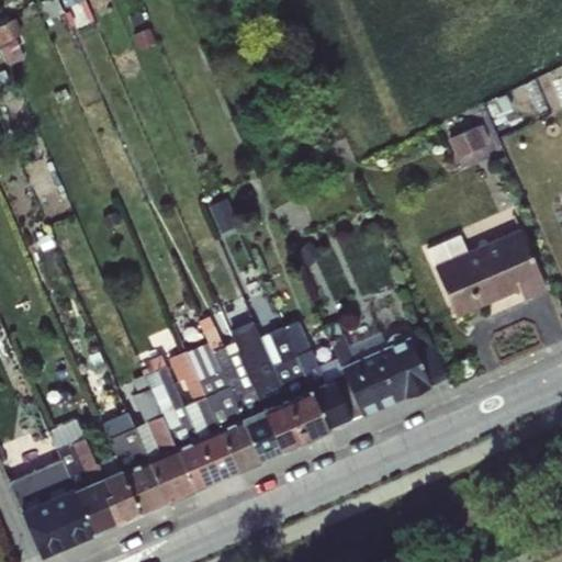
[(15,18),(0,24),(0,38),(2,44),(15,37),(23,33),(15,18)]
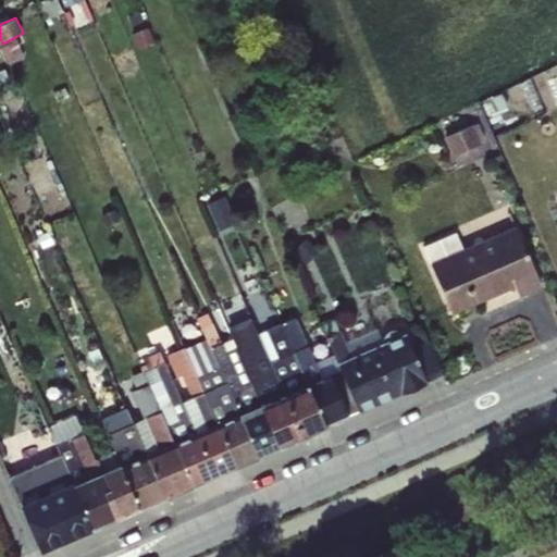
[(150,27),(133,34),(138,49),(155,42),(150,27)]
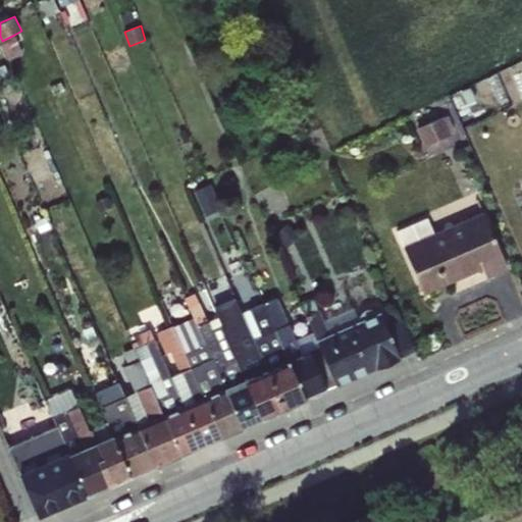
[(14,35),(2,41),(9,57),(21,51),(14,35)]
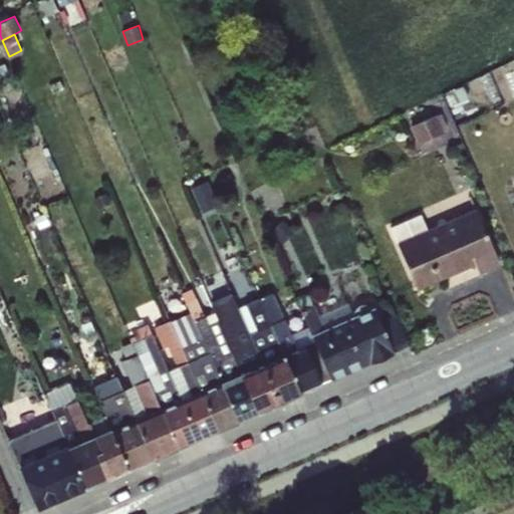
[(436,114),(411,126),(418,144),(444,132),(436,114)]
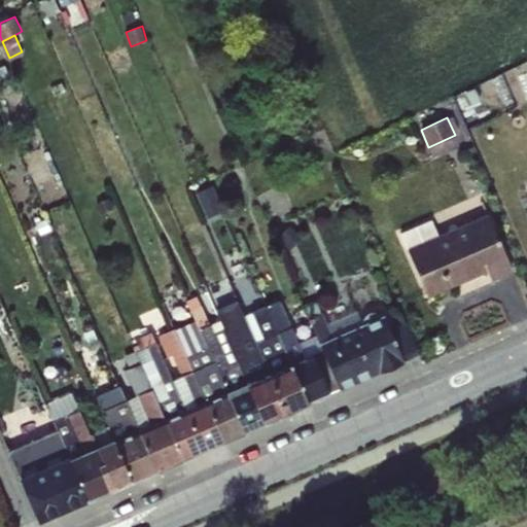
[(235,171),(224,177),(235,192),(245,185),(235,171)]
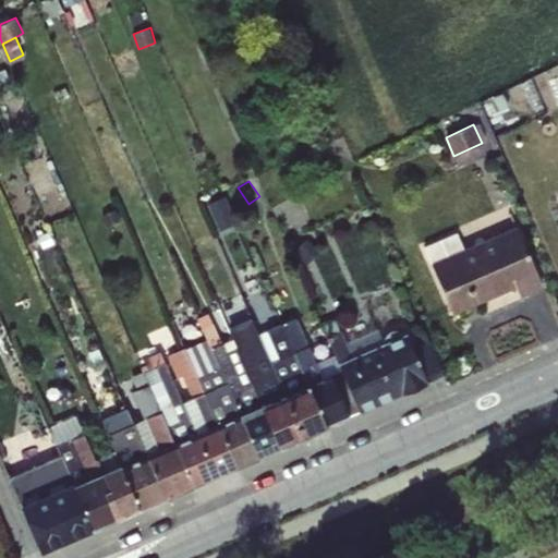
[(462,249),(431,263),(452,313),(517,286),(521,295),(542,286),(516,226),(462,249)]
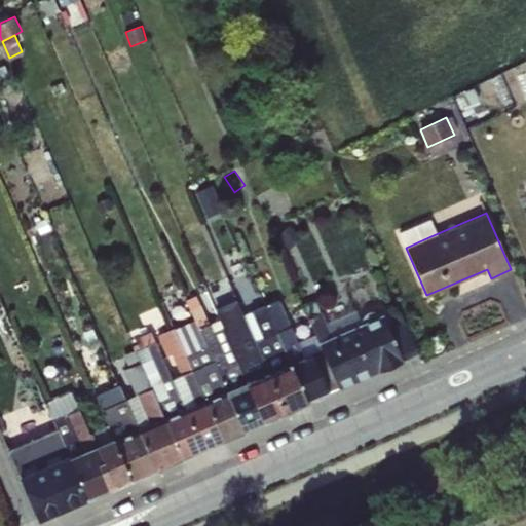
[(47,219),(38,223),(42,234),(51,230),(47,219)]
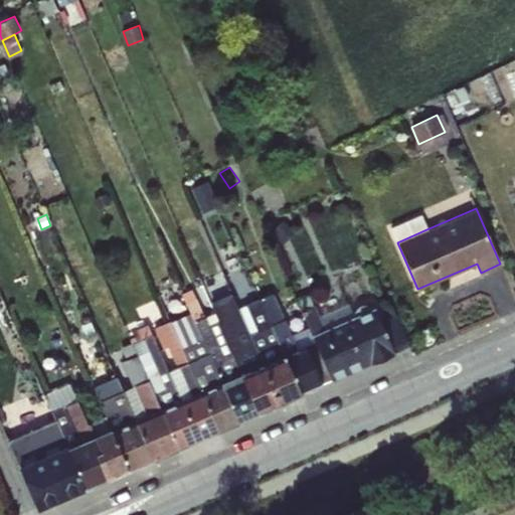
[(391,227),(397,242),(426,229),(420,215),(391,227)]
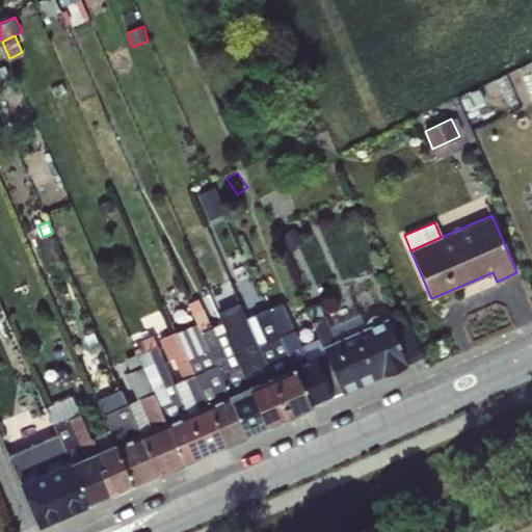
[(221,324),(227,336),(242,327),(253,349),(258,346),(265,343),(255,316),(245,317),(239,301),(219,311),(221,324)]
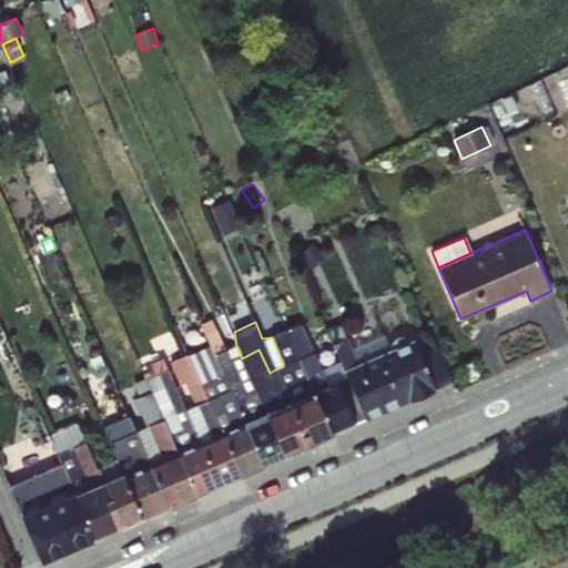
[(336,383),(354,421),(365,416),(344,369),(340,361),(321,369),(301,324),(287,330),(313,393),(314,393),(336,383)]
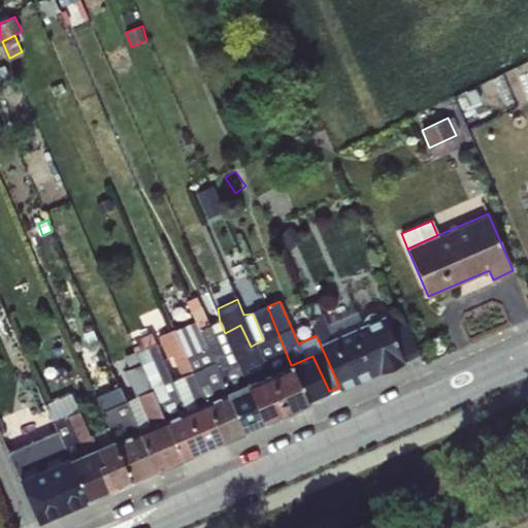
[(308,319),(321,314),(317,303),(305,308),(308,319)]
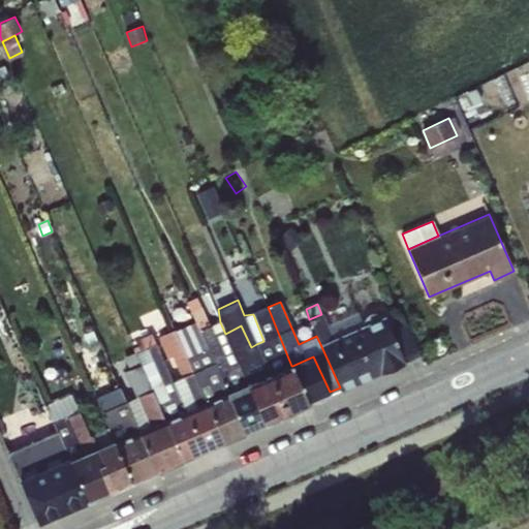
[(291,366),(268,307),(253,314),(263,341),(256,344),(270,376),(274,375),(291,366)]
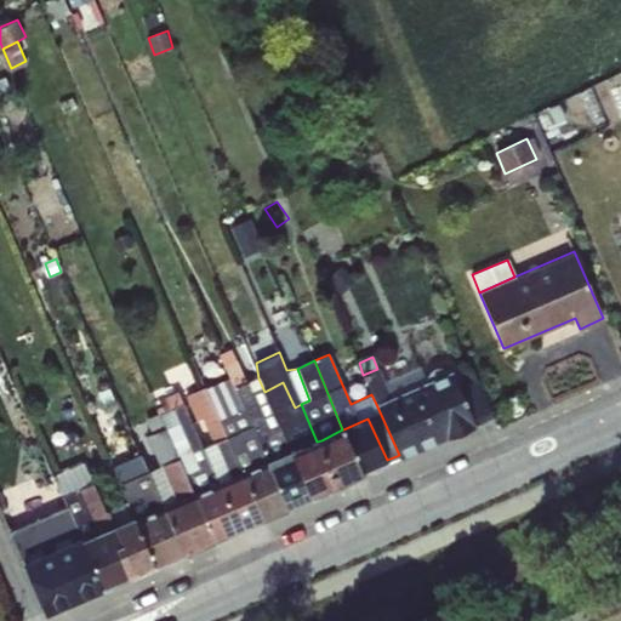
[(426,380),(426,377),(421,365),(383,382),(391,398),(426,382),(426,380)]
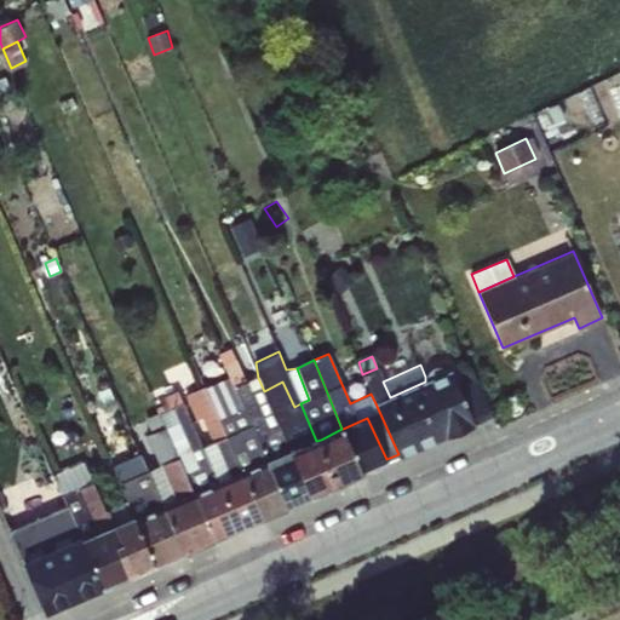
[(227,369),(229,378),(267,460),(288,451),(264,391),(258,378),(245,384),(236,366),(227,369)]
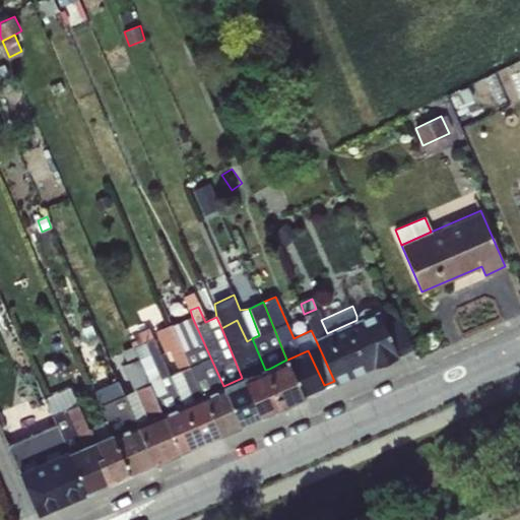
[(356,320),(377,312),(376,311),(375,310),(373,309),(372,309),(370,308),(369,308),(367,308),(365,308),(364,308),(363,309),(361,310),(359,312),(358,313),(358,314),(356,316),(356,318),(356,320)]
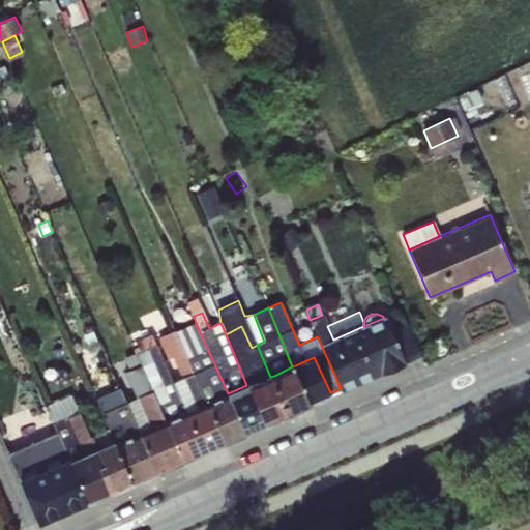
[(333,340),(327,326),(322,315),(310,320),(317,336),(321,345),(333,340)]
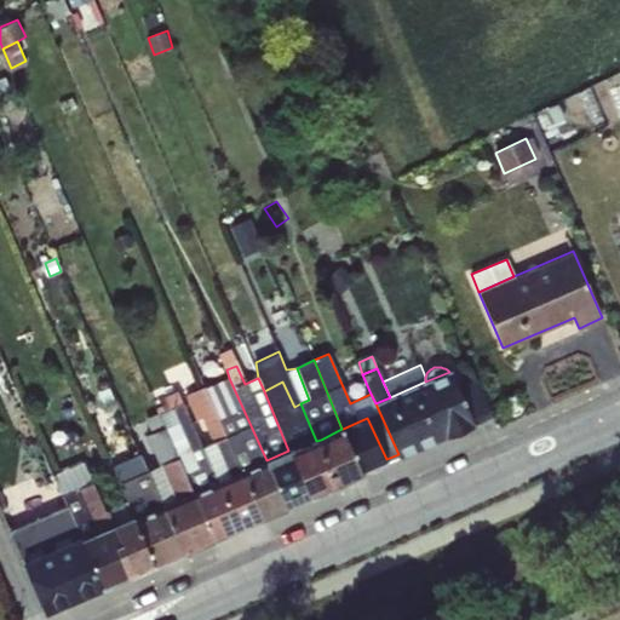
[(375,403),(399,454),(400,457),(472,424),(457,389),(449,372),(425,382),(390,397),(375,403)]
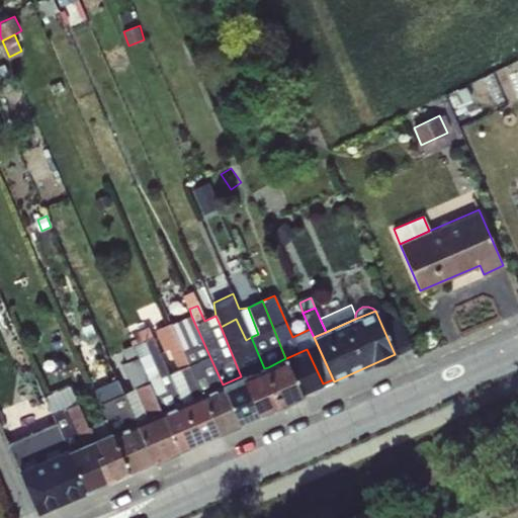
[(172,324),(202,397),(223,387),(222,384),(223,384),(191,316),(172,324)]
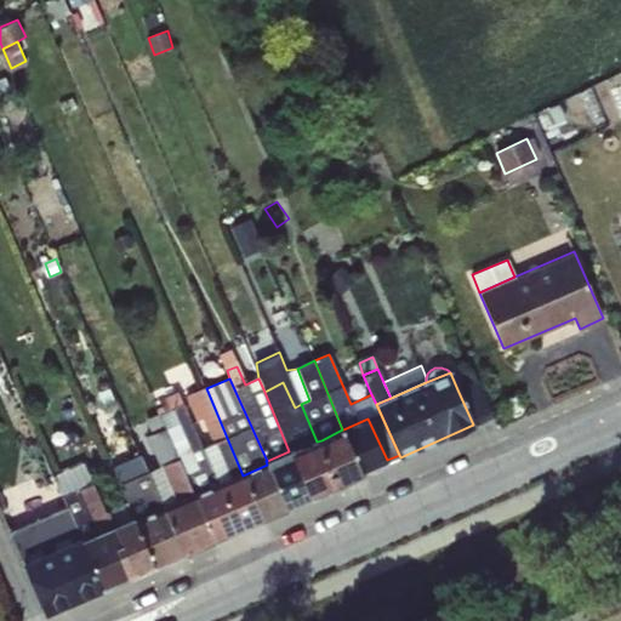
[(457,389),(473,425),(494,416),(479,380),(457,389)]
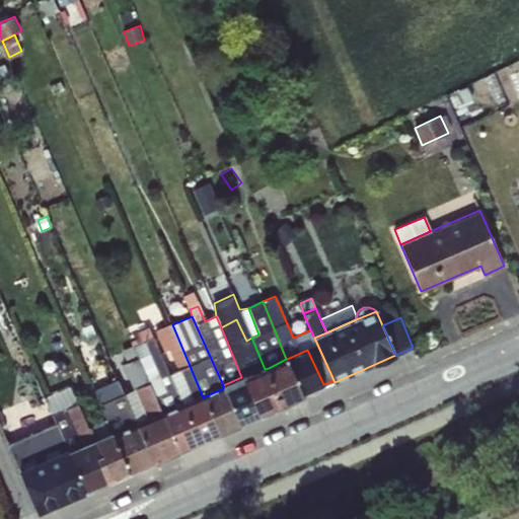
[(265,369),(251,338),(246,341),(236,319),(221,327),(241,377),(242,379),(265,369)]
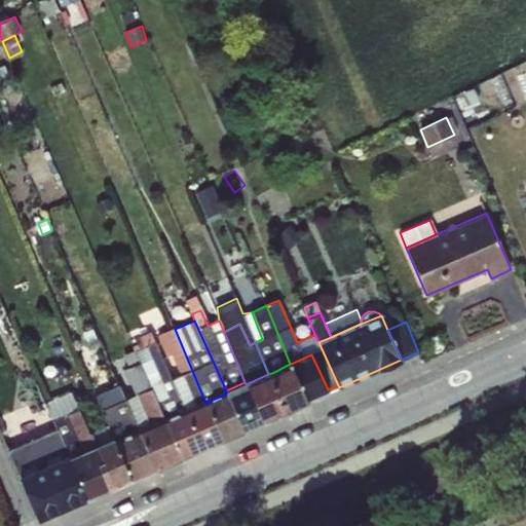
[(186,411),(205,403),(175,329),(158,335),(167,355),(172,353),(181,374),(171,379),(185,412),(186,411)]
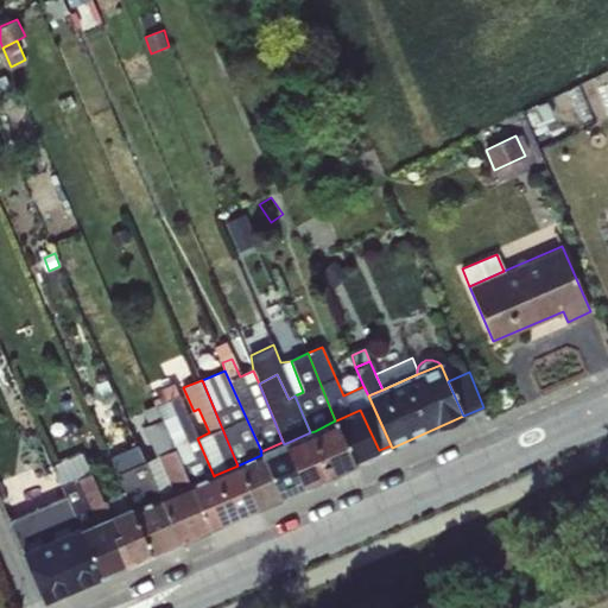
[(156,405),(189,486),(191,485),(214,476),(197,438),(188,412),(178,393),(156,405)]
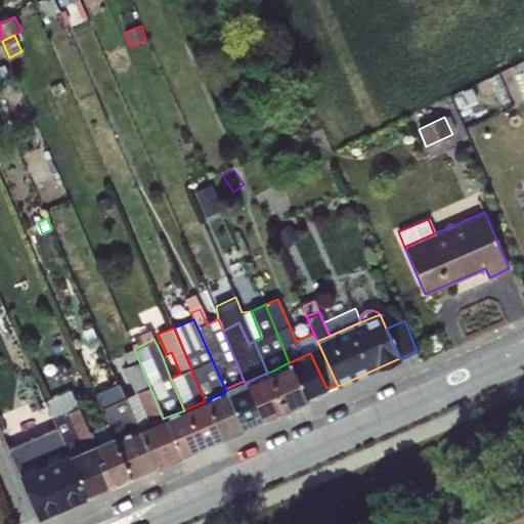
[(138,429),(163,419),(134,349),(124,353),(129,365),(124,368),(142,408),(130,413),(137,430),(138,429)]
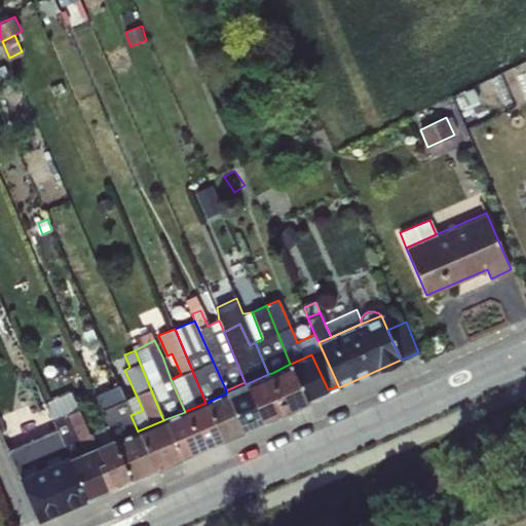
[(311,354),(291,364),(306,400),(328,389),(311,354)]
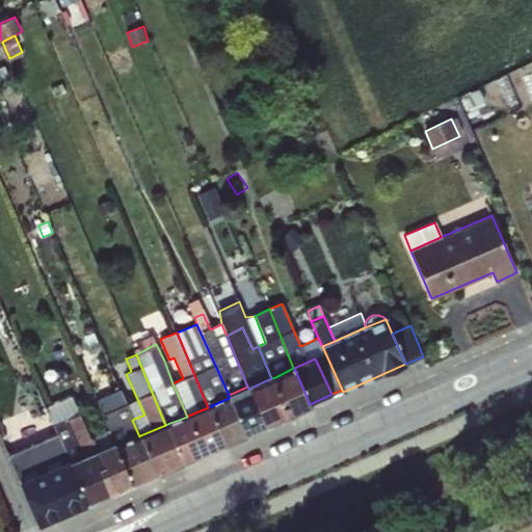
[(293,368),(275,377),(291,413),(310,404),(294,368),(293,368)]
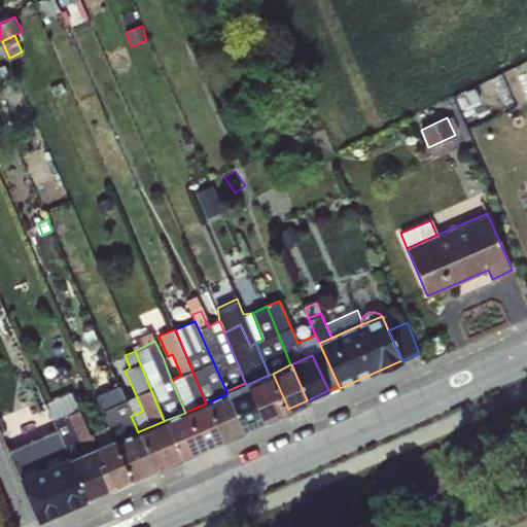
[(269,375),(246,385),(264,420),(288,409),(273,374),(269,375)]
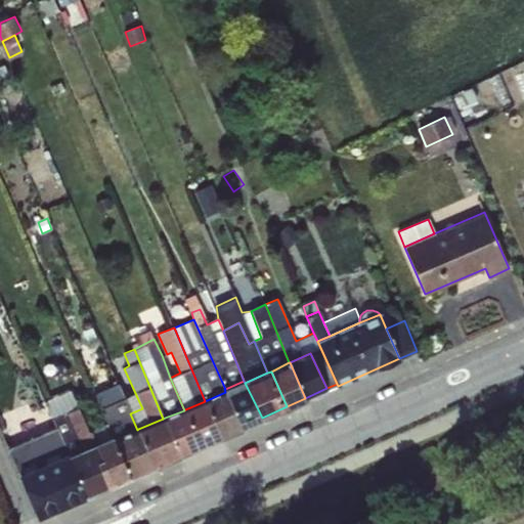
[(225,392),(241,428),(262,418),(245,383),(244,381),(225,389),(224,389),(225,392)]
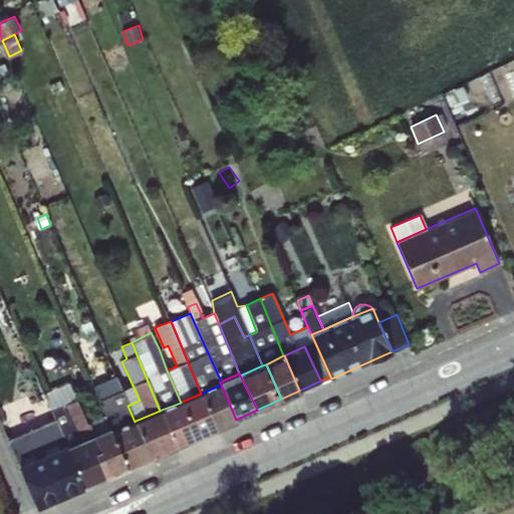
[(121,427),(135,422),(127,406),(115,376),(101,383),(121,427)]
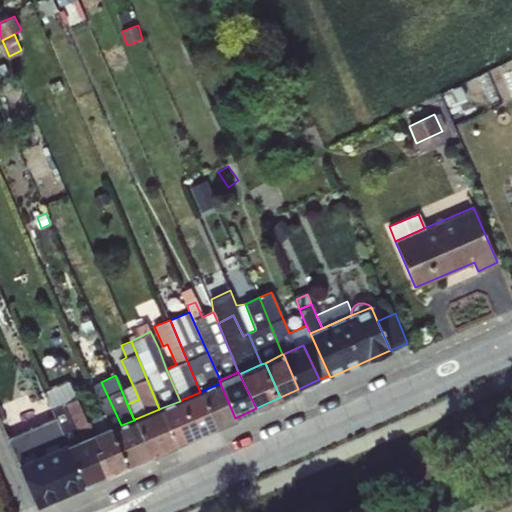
[(51,409),(76,398),(68,380),(42,392),(51,409)]
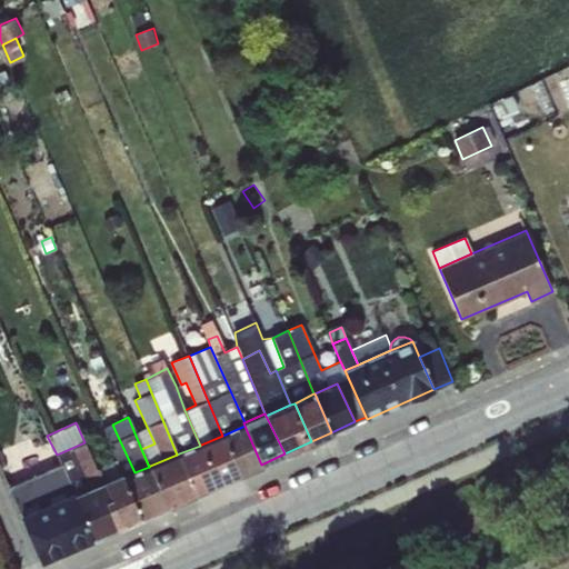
[(121,476),(135,472),(112,425),(102,426),(116,456),(116,461),(121,475),(121,476)]
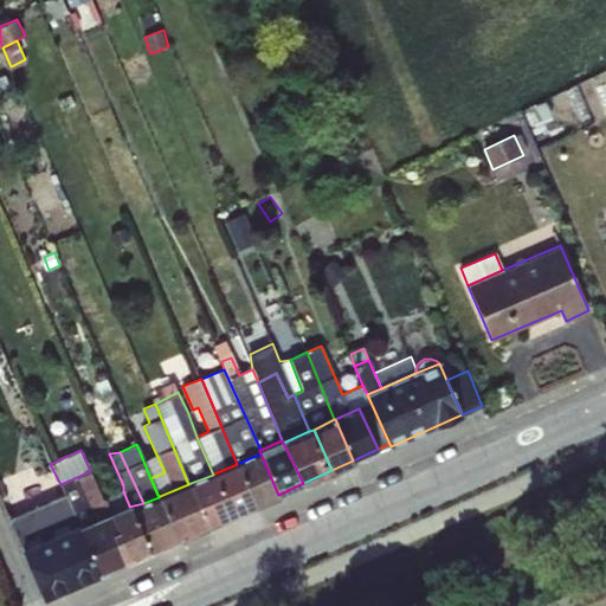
[(237,464),(255,504),(278,495),(260,453),(237,464)]
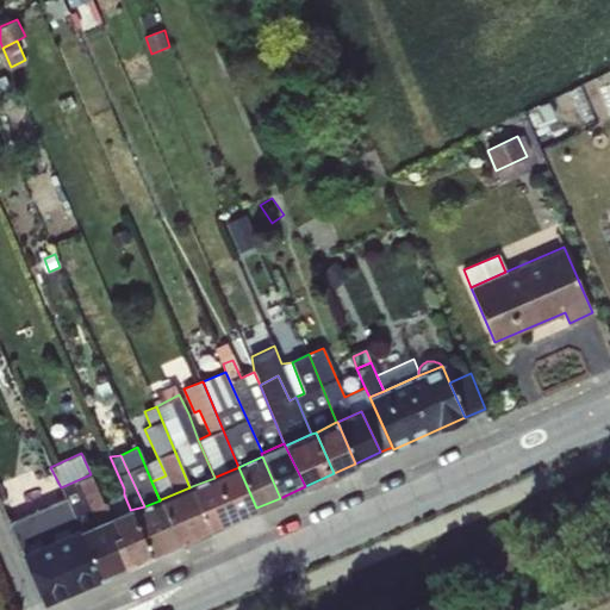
[(238,467),(216,477),(234,518),(256,508),(238,467)]
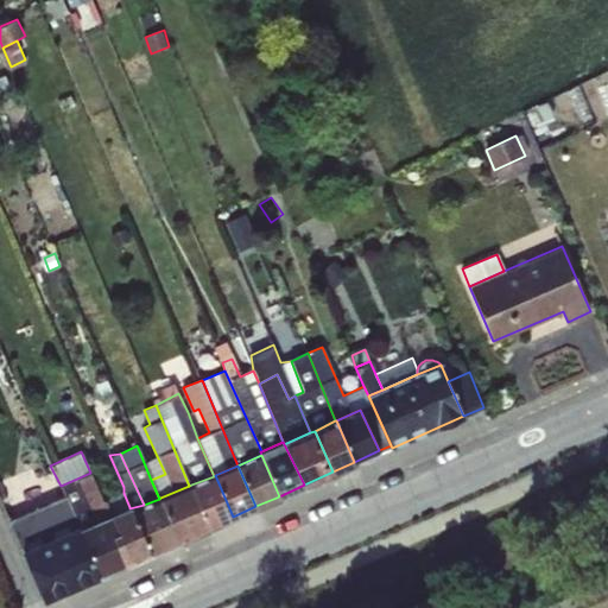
[(61,486),(65,495),(80,530),(105,519),(128,508),(124,493),(103,502),(90,473),(61,486)]
